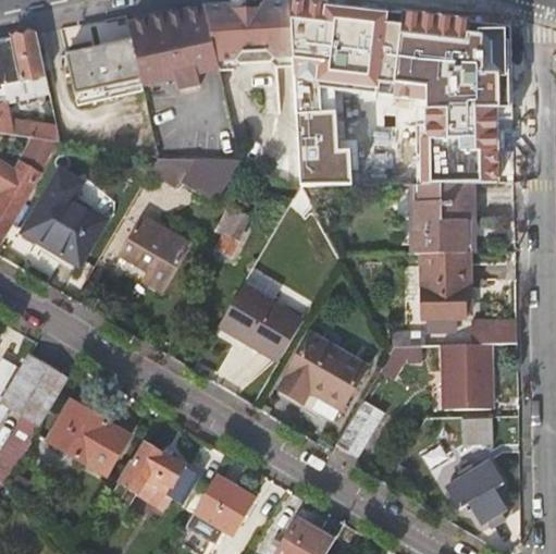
[(293,60),(288,1),(267,2),(261,10),(237,11),(245,62),(293,60)]
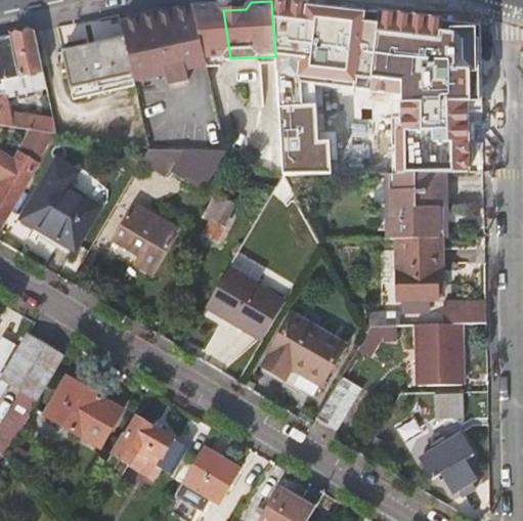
[(480,25),(271,1),(275,56),(284,173),(333,173),(333,157),(339,157),(339,129),(317,129),(316,83),(394,89),(396,123),(405,124),(405,173),(447,172),(468,173),(466,112),(483,112),(480,25)]
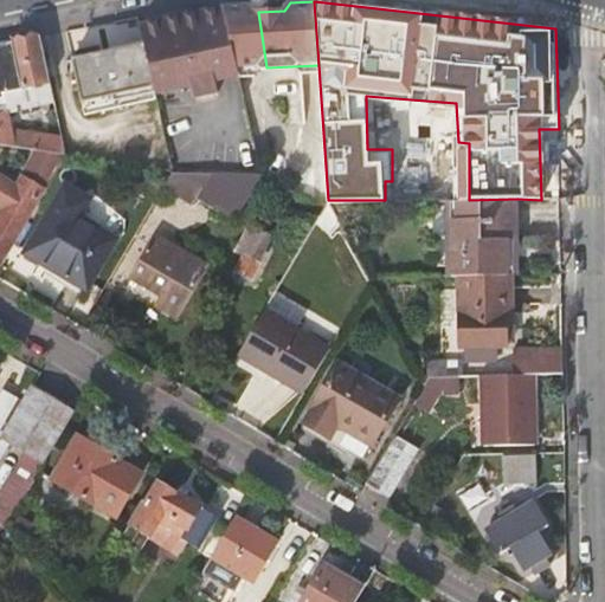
[(266,68),(258,12),(253,4),(220,6),(236,69),(266,68)]
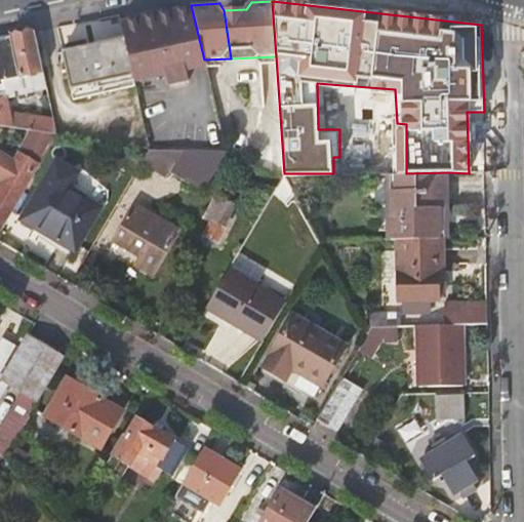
[(204,59),(191,5),(120,19),(124,37),(133,80),(165,73),(168,83),(187,79),(185,68),(205,64),(204,59)]
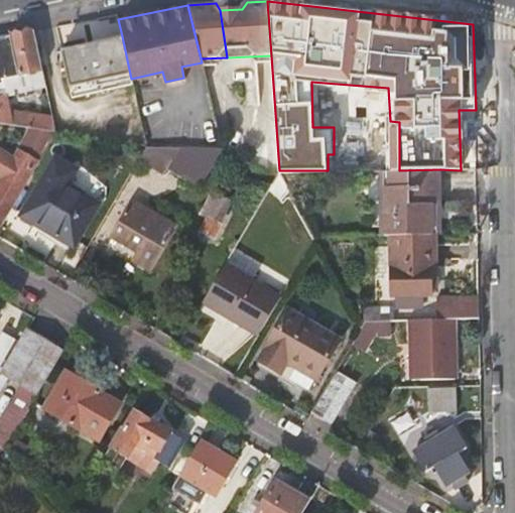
[(45,84),(32,27),(0,34),(0,75),(30,69),(35,86),(45,84)]
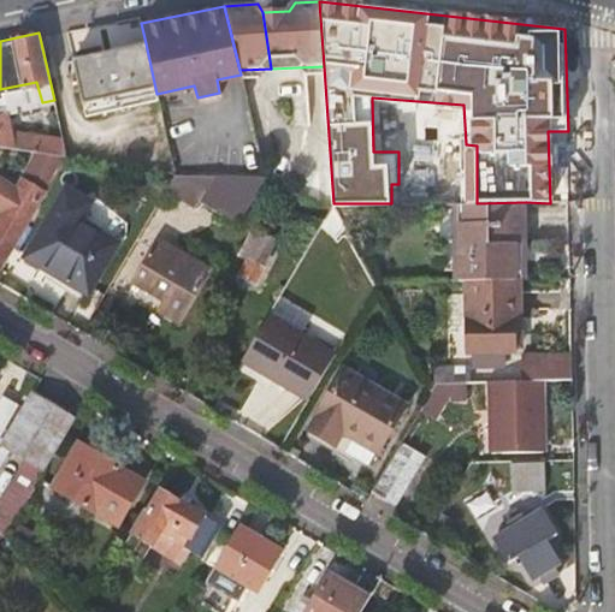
[(157,94),(146,43),(72,59),(86,113),(158,99),(157,94)]
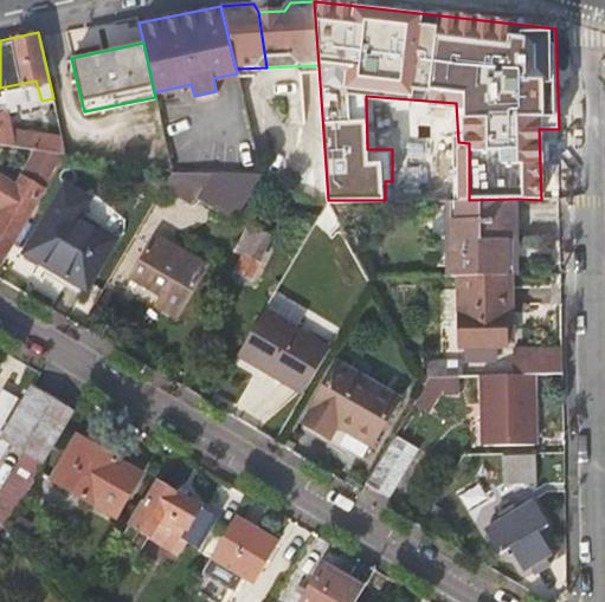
[(5,110),(0,111),(0,141),(65,153),(62,135),(8,127),(5,110)]
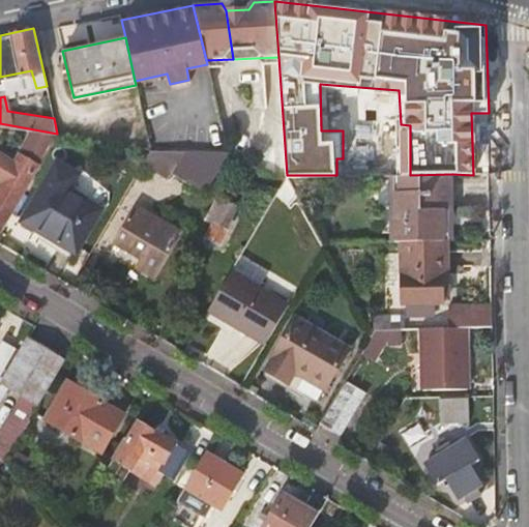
[(207,187),(228,151),(183,149),(172,169),(207,187)]
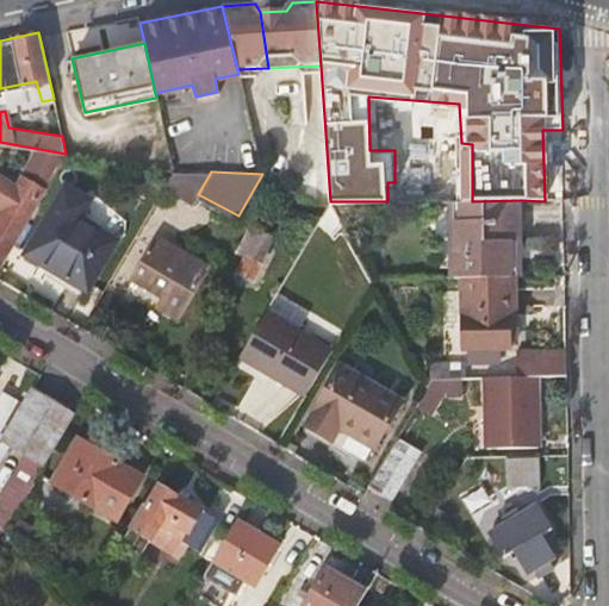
[(0,255),(39,187),(19,175),(16,183),(0,175),(0,205),(1,206),(0,208),(0,255)]
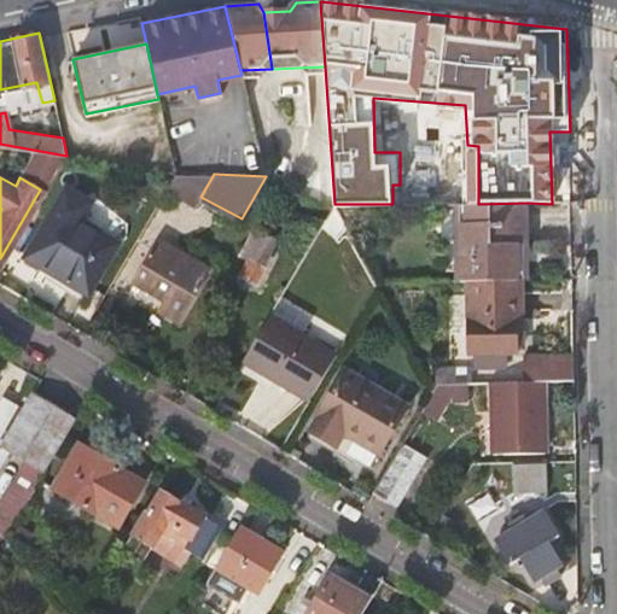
[(91,200),(65,186),(25,256),(48,270),(50,268),(86,288),(83,292),(87,294),(117,243),(81,220),(91,200)]
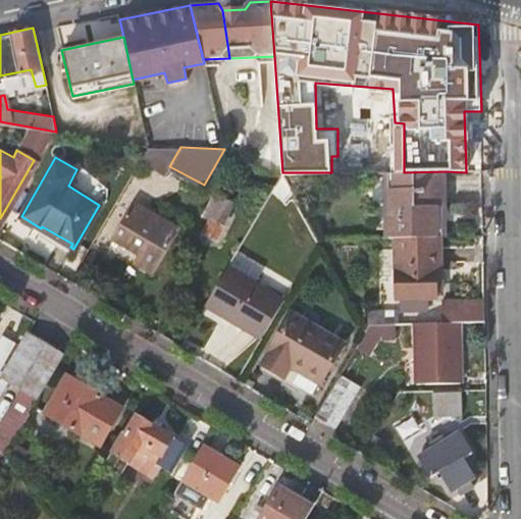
[(426,236),(441,236),(441,217),(435,218),(435,205),(446,205),(446,171),(404,172),(388,172),(388,189),(384,189),(385,221),(391,221),(391,237),(426,236)]
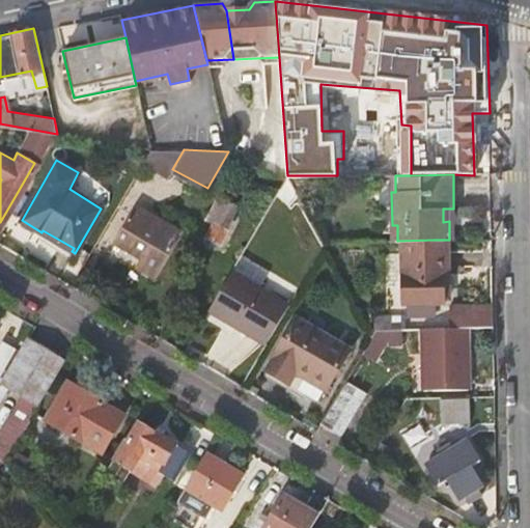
[(215,199),(223,205),(227,207),(230,200),(218,193),(215,199)]
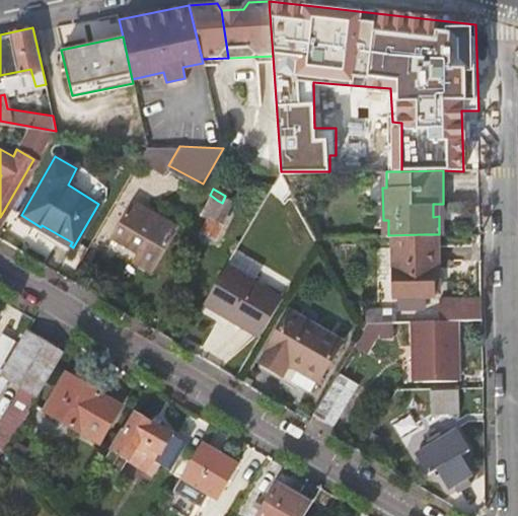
[(212,210),(218,201),(210,195),(204,205),(212,210)]
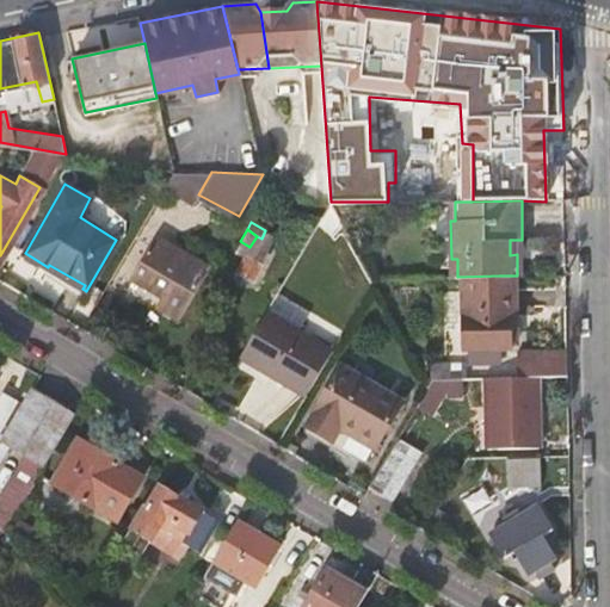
[(159,308),(179,319),(209,267),(155,237),(131,278),(165,298),(159,308)]
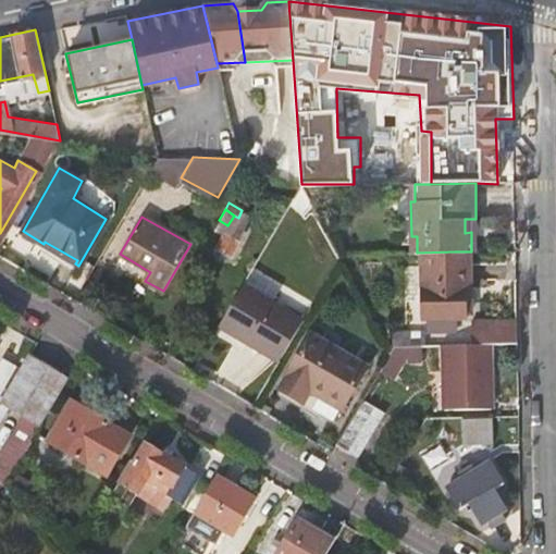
[(456,287),(455,251),(417,253),(405,253),(407,317),(451,317),(448,287),(456,287)]
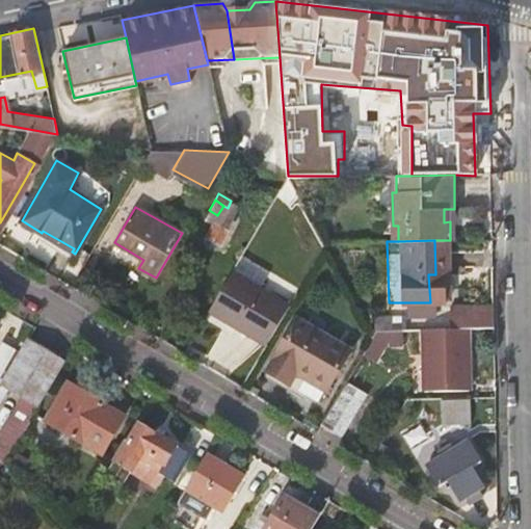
[(210,310),(268,344),(290,306),(233,271),(210,310)]
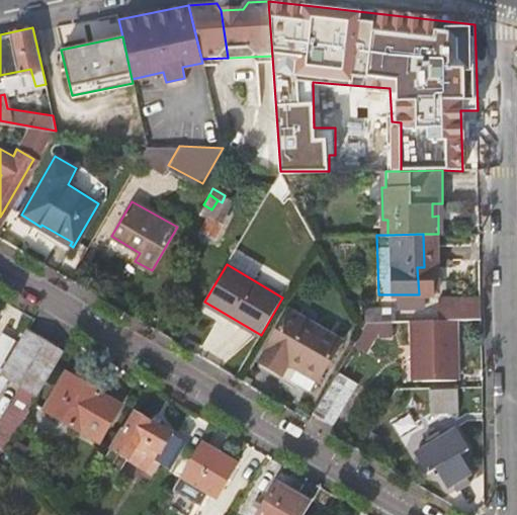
[(457,320),(481,319),(481,294),(438,295),(438,320),(457,320)]
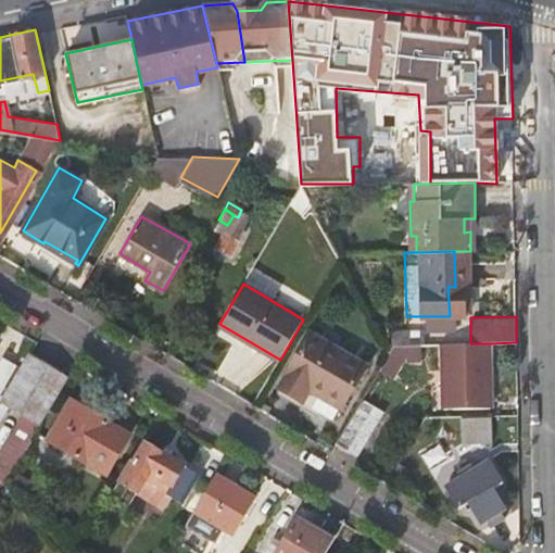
[(420,344),(439,344),(439,329),(407,330),(407,344),(420,344)]
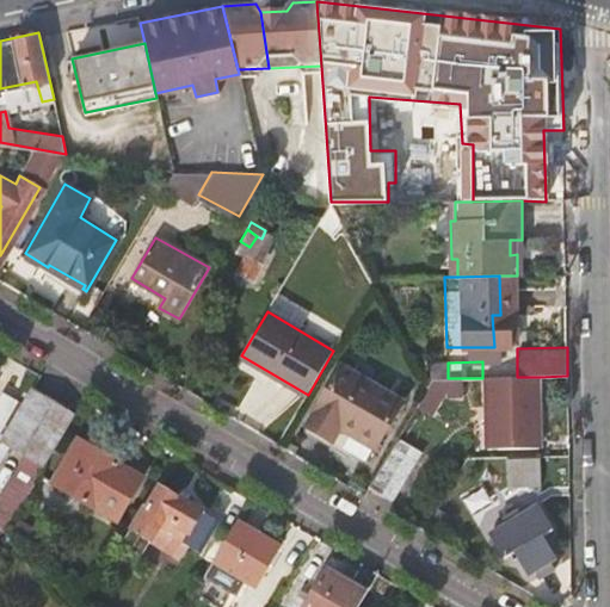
[(351,433),(375,447),(400,403),(340,367),(307,427),(332,441),(342,425),(351,432),(351,433)]
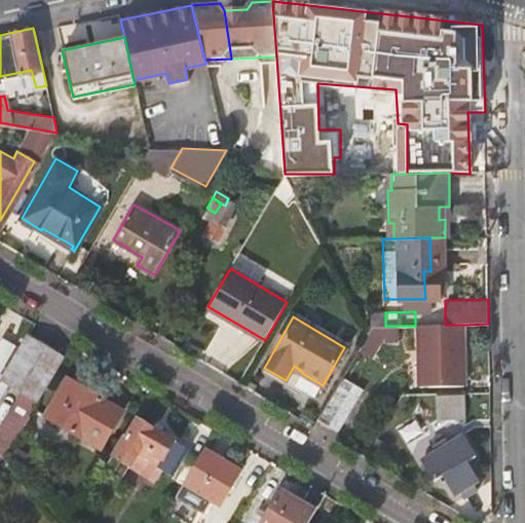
[(465,383),(464,325),(445,325),(419,326),(420,383),(465,383)]
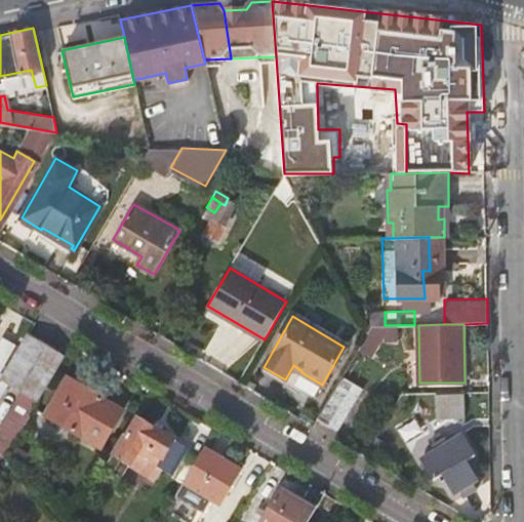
[(396,337),(397,325),(385,325),(371,325),(358,349),(369,356),(380,338),(396,337)]
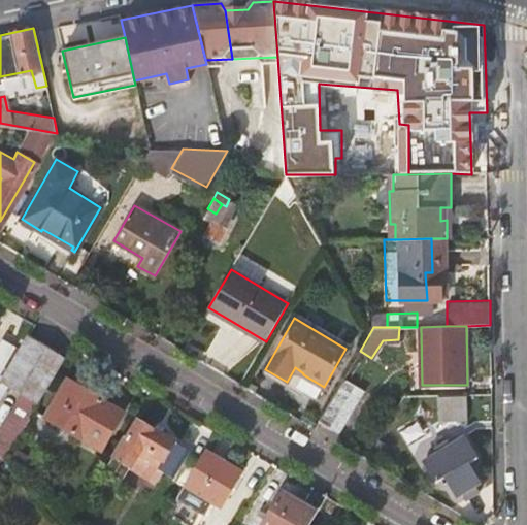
[(1,380),(36,400),(62,356),(27,335),(1,380)]
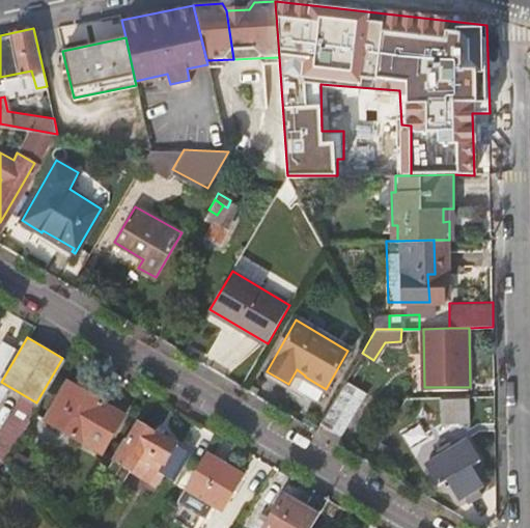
[(123,414),(68,381),(47,418),(101,451),(123,414)]
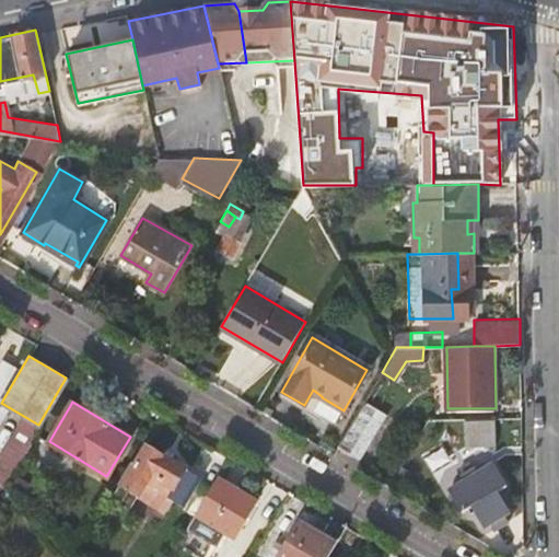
[(363,402),(338,445),(358,456),(384,414),(363,402)]
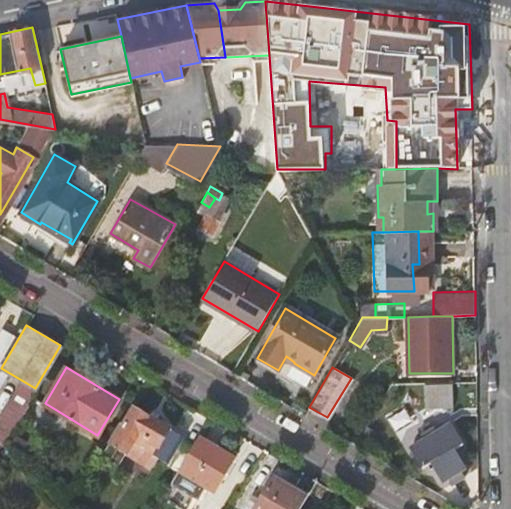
[(453,380),(425,381),(426,404),(454,403),(453,380)]
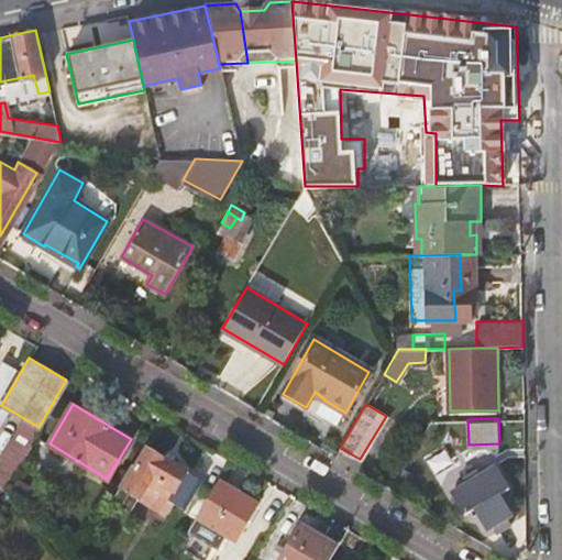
[(119,484),(121,485),(139,497),(146,484),(160,492),(164,485),(174,491),(186,471),(144,446),(133,465),(131,464),(119,484)]
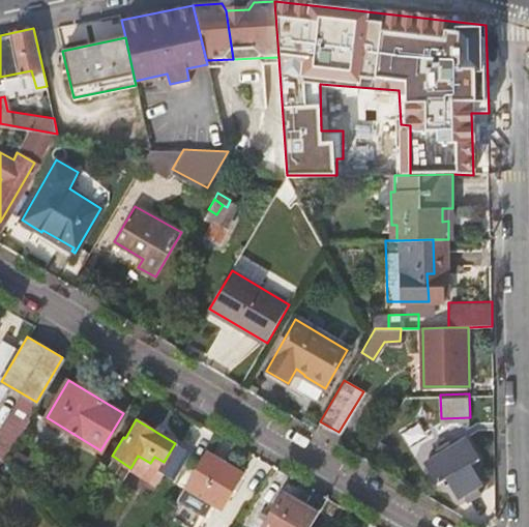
[(477,460),(466,439),(425,461),(436,481),(446,476),(457,497),(478,485),(468,465),(477,460)]
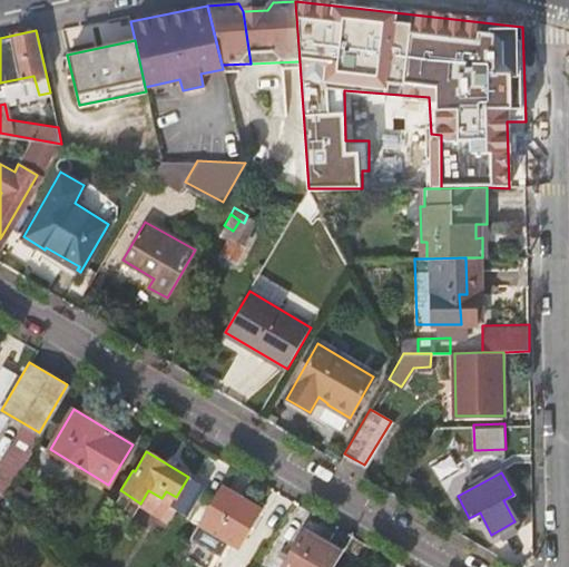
[(13,494),(30,504),(36,492),(20,484),(13,494)]
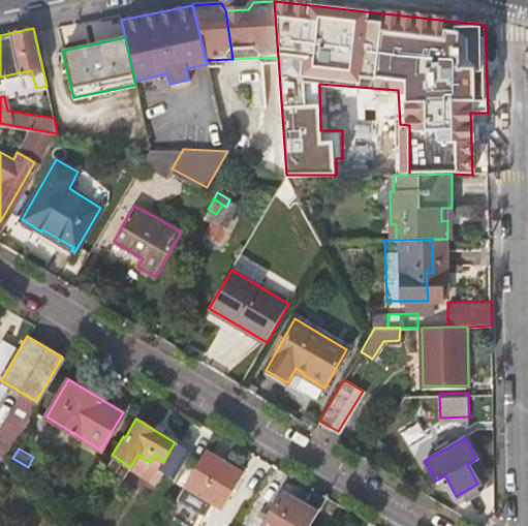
[(207,449),(187,482),(222,502),(242,469),(207,449)]
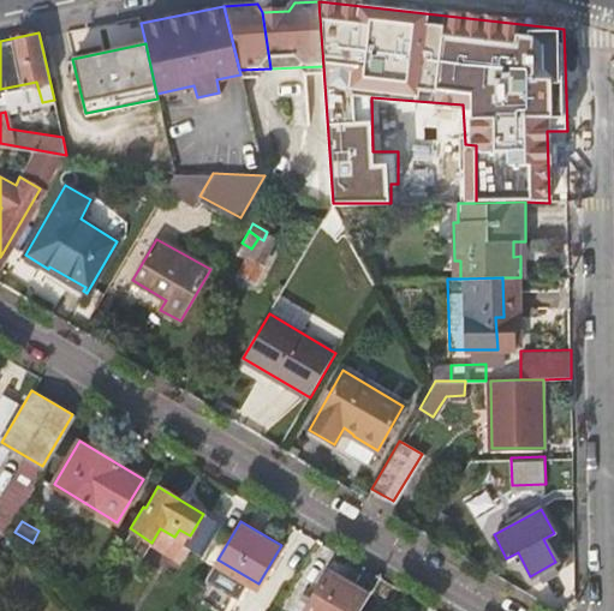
[(362,610),(369,598),(329,575),(307,610),(362,610)]
